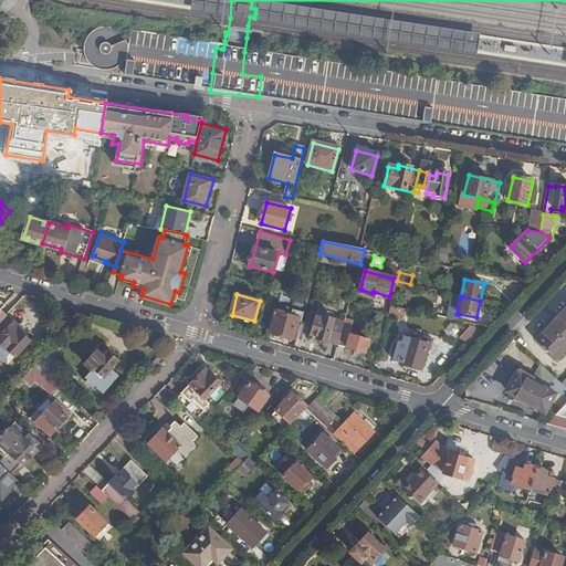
[(458,308),(460,299),(453,297),(450,307),(458,308)]
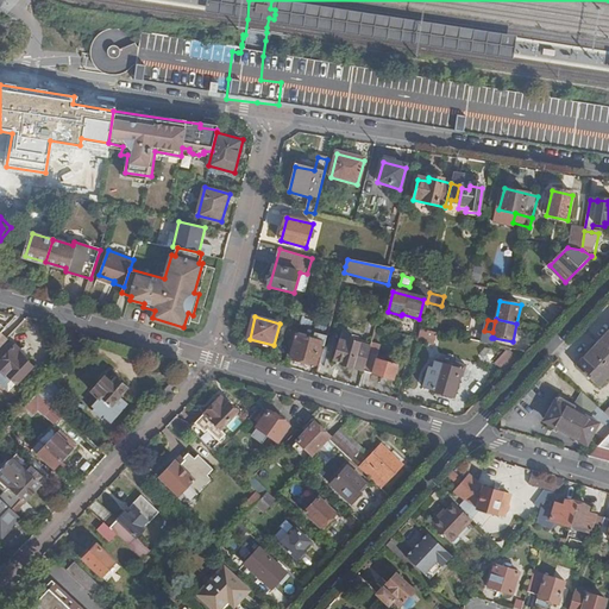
[(322,341),(325,343),(328,330),(316,326),(313,338),(297,334),(292,357),(315,364),(322,341)]
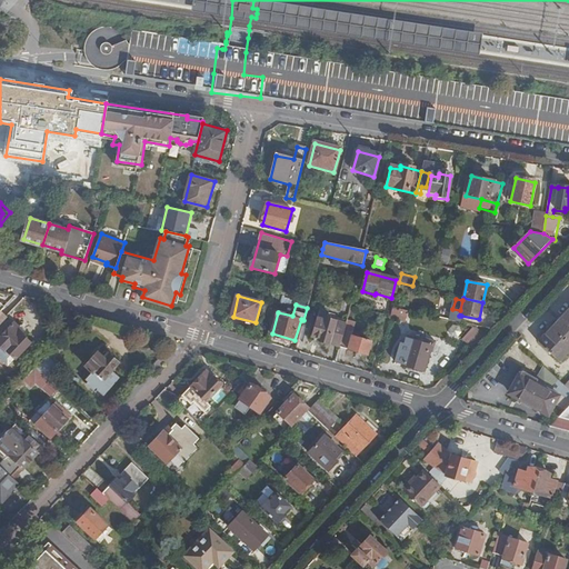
[(393,308),(390,319),(405,322),(409,312),(393,308)]
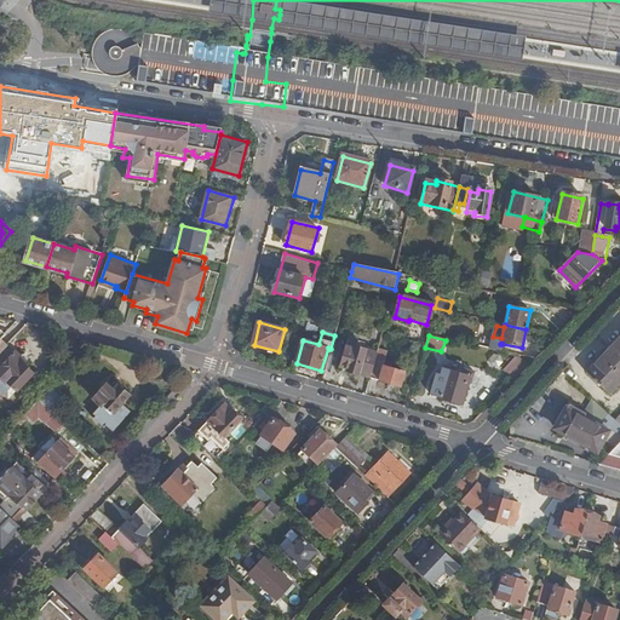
[(346,371),(371,378),(377,352),(356,346),(357,339),(350,338),(342,366),(348,367),(346,371)]
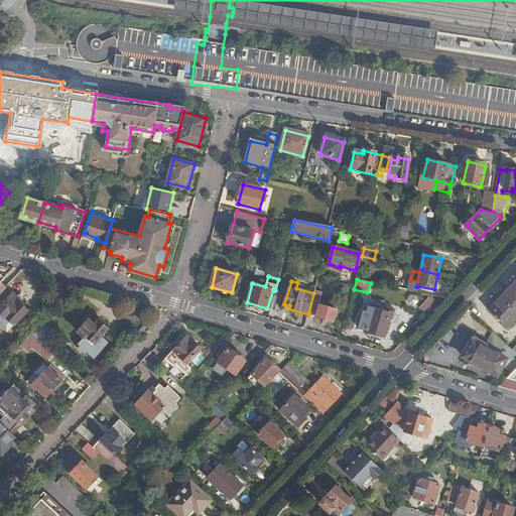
[(508,328),(515,318),(515,282),(490,310),(508,328)]
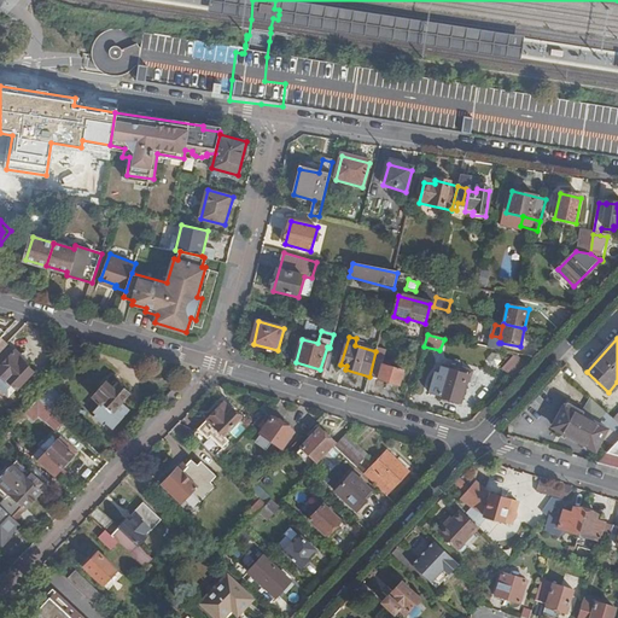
[(484,348),(500,351),(501,343),(499,343),(487,340),(484,348)]
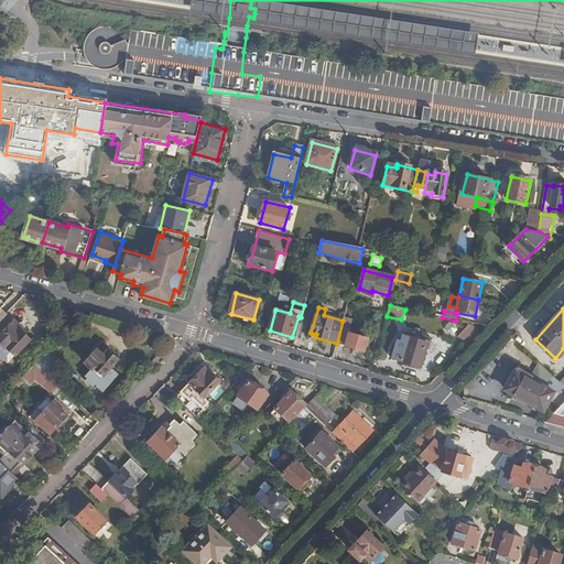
[(354,318),(345,316),(343,321),(337,344),(365,353),(368,339),(349,333),(354,318)]
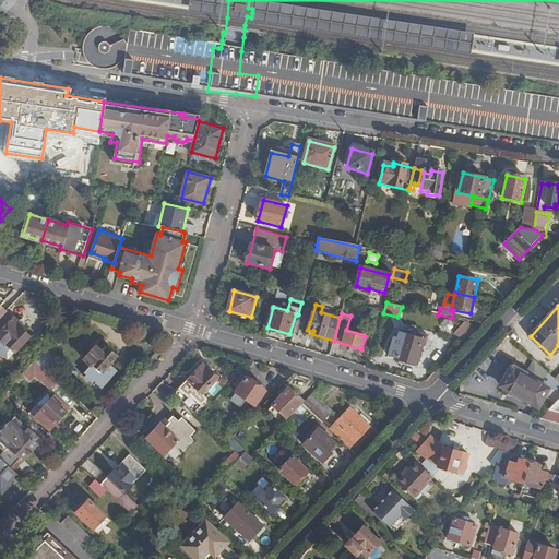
[(9,323),(2,318),(0,319),(0,337),(7,344),(8,343),(16,352),(31,336),(22,328),(24,325),(15,317),(9,323)]
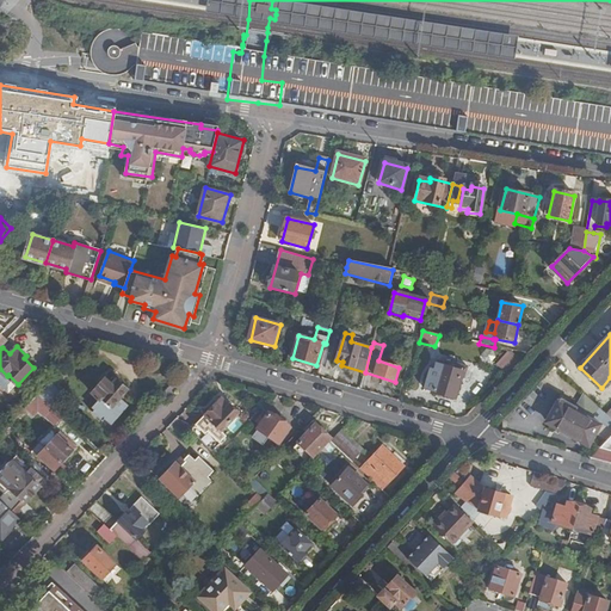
[(505,349),(498,364),(507,369),(516,353),(505,349)]
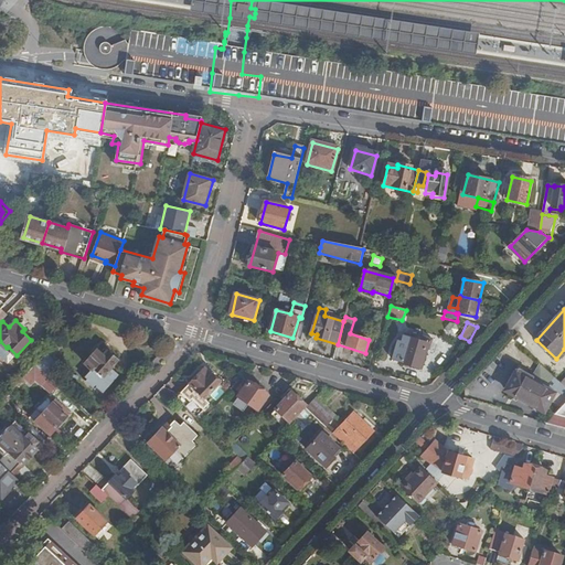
[(419,369),(427,345),(405,338),(403,343),(398,342),(393,358),(401,361),(401,363),(419,369)]
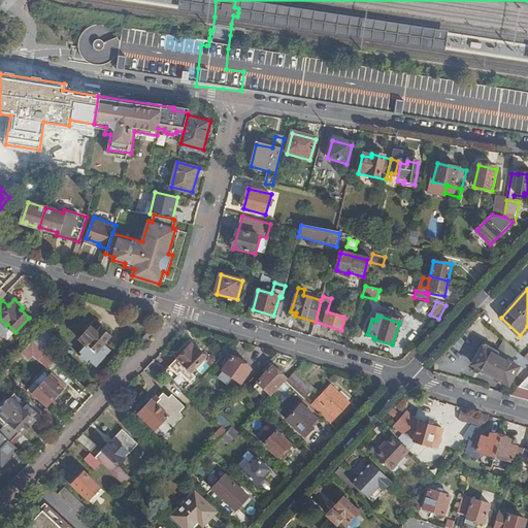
[(103,344),(109,336),(98,325),(94,330),(91,327),(79,339),(86,344),(79,353),(81,355),(80,357),(89,365),(91,363),(96,367),(110,351),(103,344)]
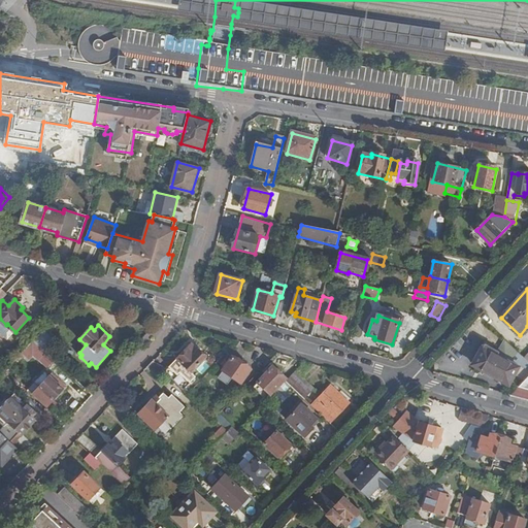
[(35,340),(45,351),(55,340),(44,330),(35,340)]
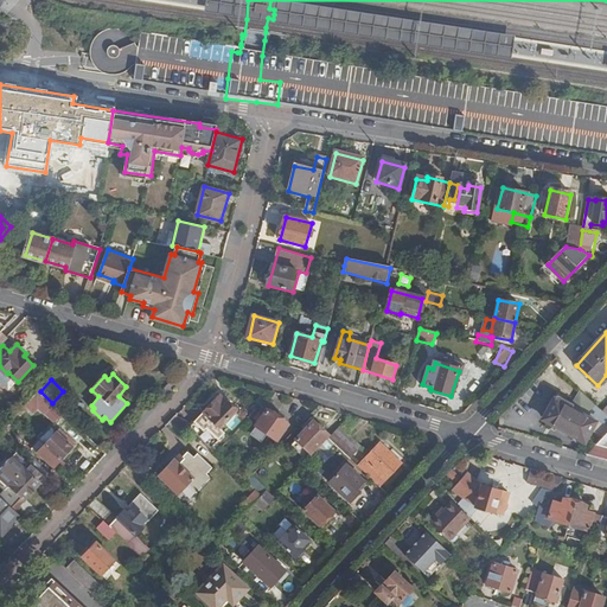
[(52,403),(40,391),(26,406),(34,414),(40,408),(46,414),(48,414),(53,407),(55,406),(52,403)]
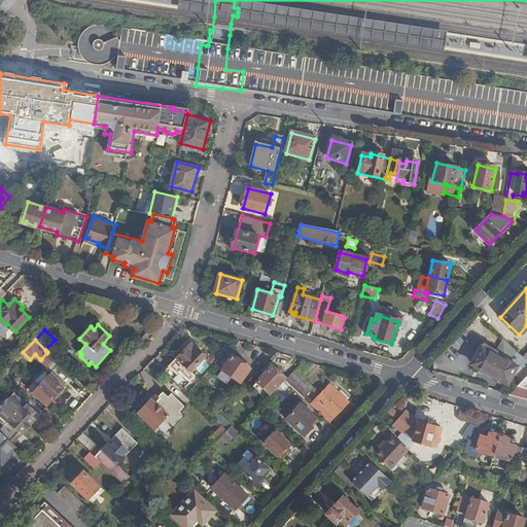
[(513,374),(524,380),(526,376),(526,359),(524,357),(505,340),(496,357),(481,349),(472,365),(506,384),(513,374)]
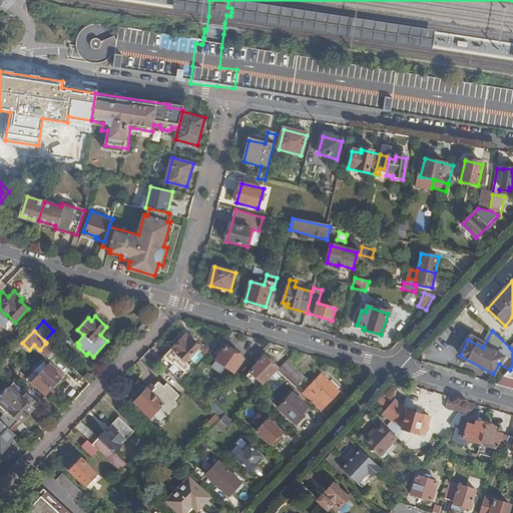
[(186,336),(161,362),(179,379),(190,368),(186,364),(200,348),(186,336)]
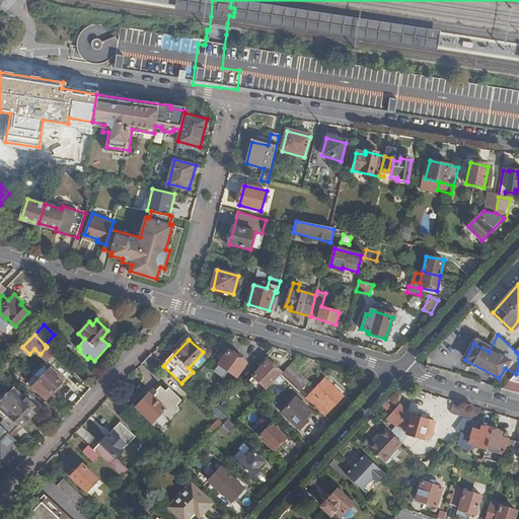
[(54,355),(46,348),(41,354),(48,361),(54,355)]
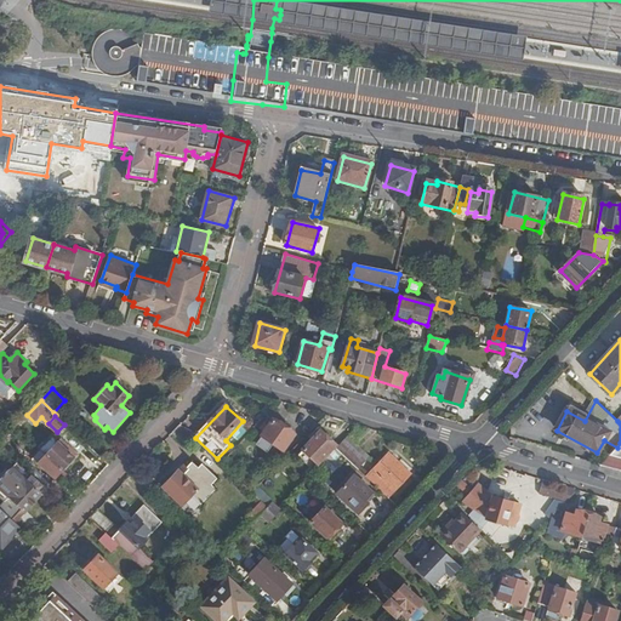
[(284,451),(295,436),(273,421),(262,437),(284,451)]
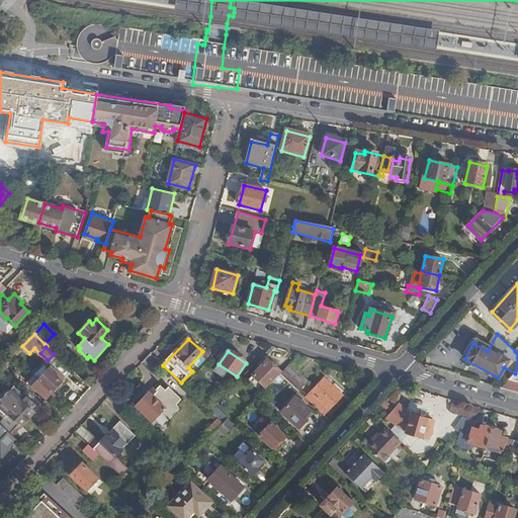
[(151,355),(144,363),(155,373),(162,365),(151,355)]
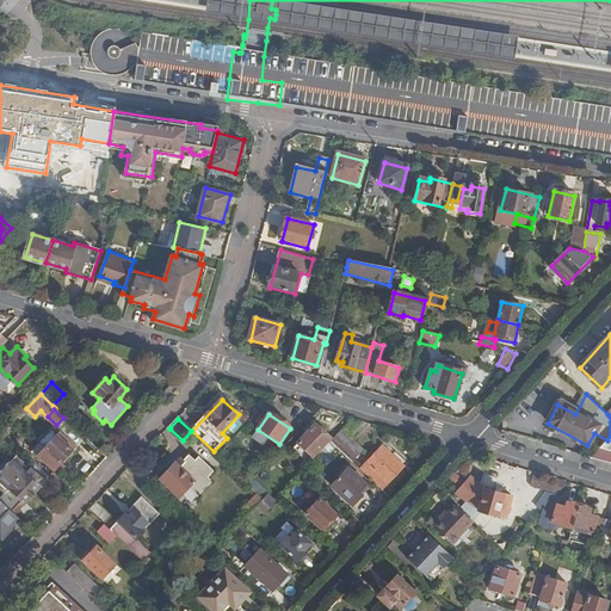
[(312,456),(329,437),(315,424),(297,443),(312,456)]
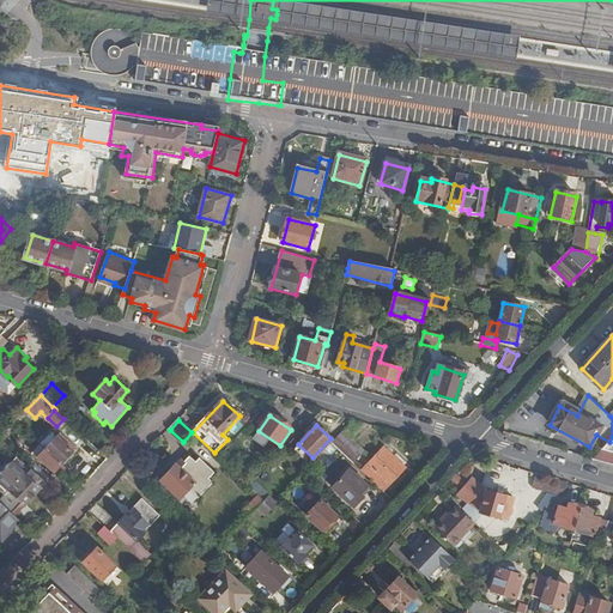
[(362,454),(340,434),(332,443),(353,463),(362,454)]
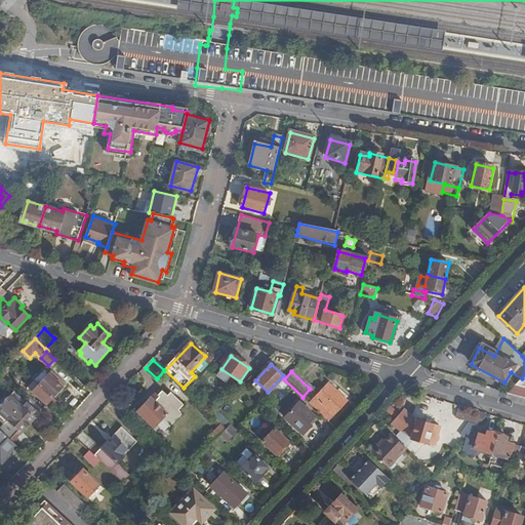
[(47,404),(64,387),(50,373),(34,391),(47,404)]
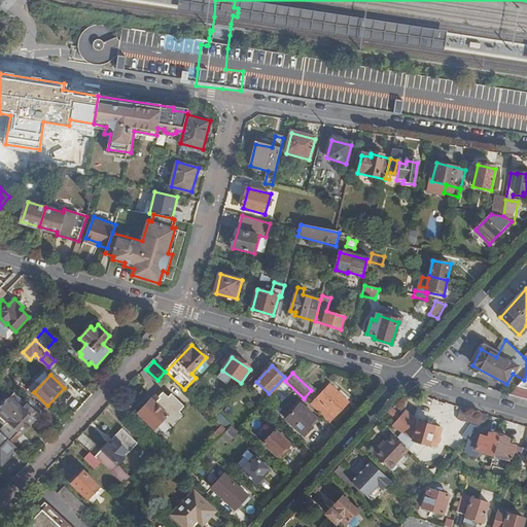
[(310,405),(314,408),(329,422),(348,401),(330,384),(310,405)]
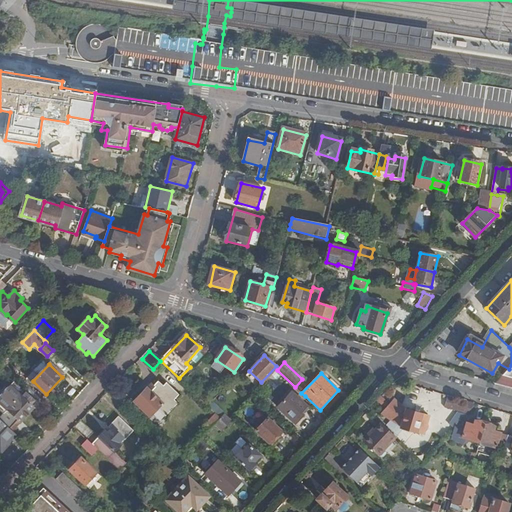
[(151,416),(163,403),(148,388),(135,401),(151,416)]
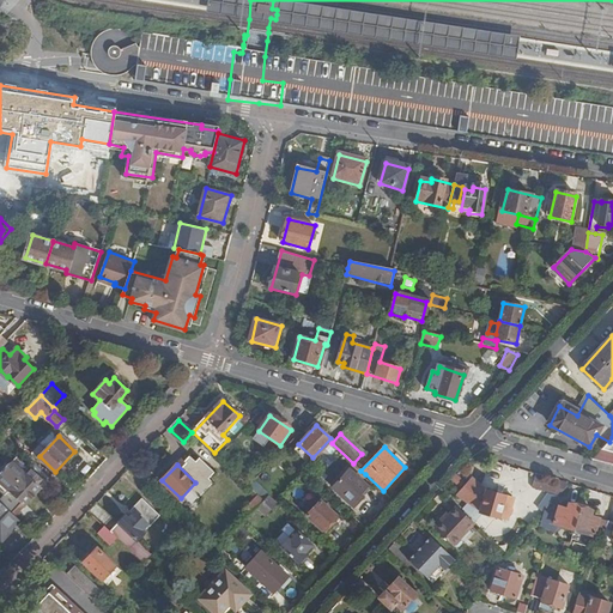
[(351,504),(368,486),(349,469),(333,486),(351,504)]
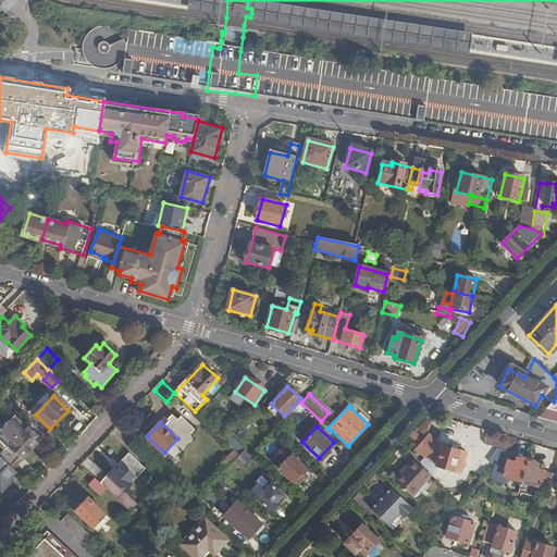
[(0,455),(17,472),(19,473),(23,468),(19,465),(37,443),(23,430),(0,454),(0,455)]
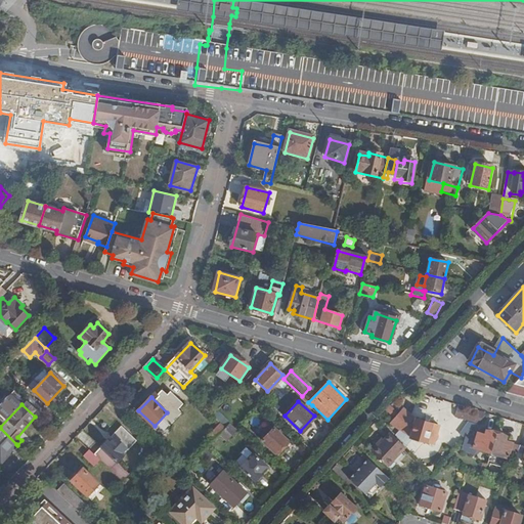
[(487,413),(456,404),(454,418),(477,424),(487,413)]
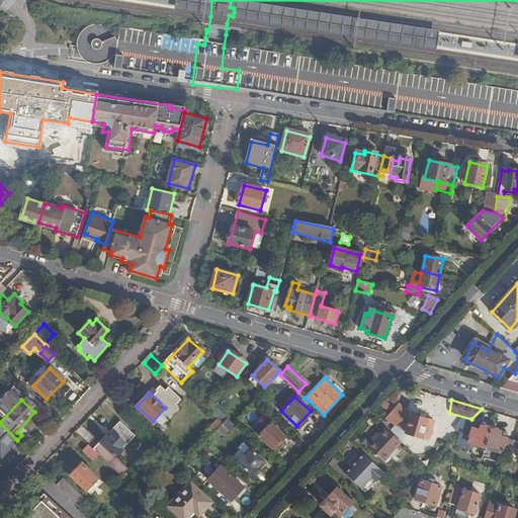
[(390,413),(393,409),(385,402),(381,405),(390,413)]
